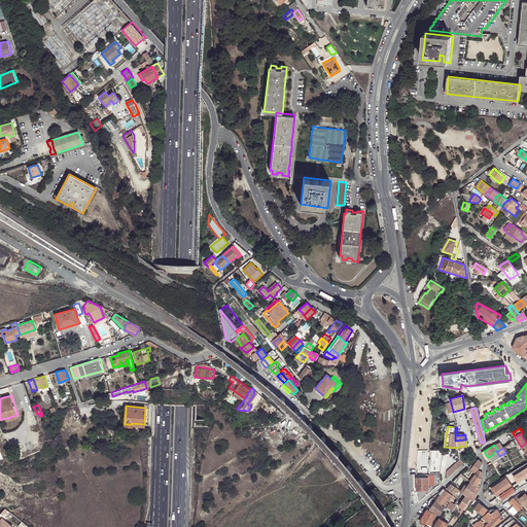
[(428,473),(440,473),(443,451),(431,450),(428,473)]
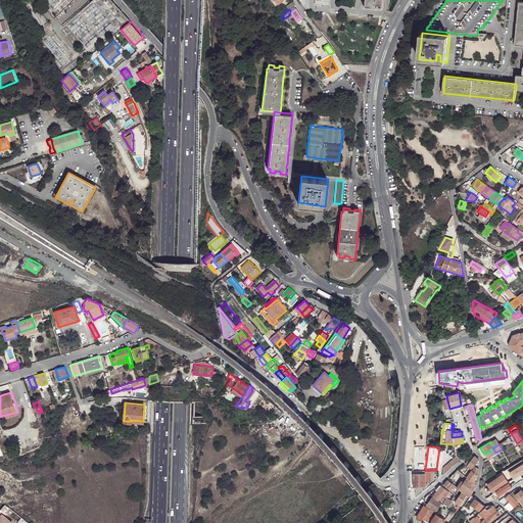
[(487,458),(495,453),(492,447),(489,449),(489,450),(485,454),(487,458)]
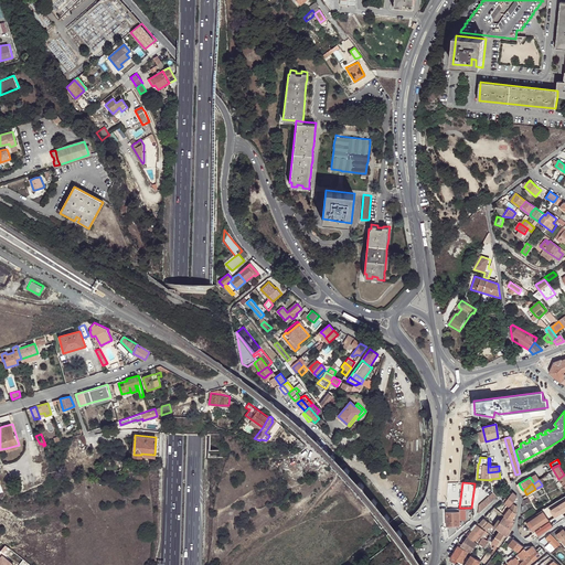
[(493,492),(481,502),(487,508),(492,503),(498,498),(493,492)]
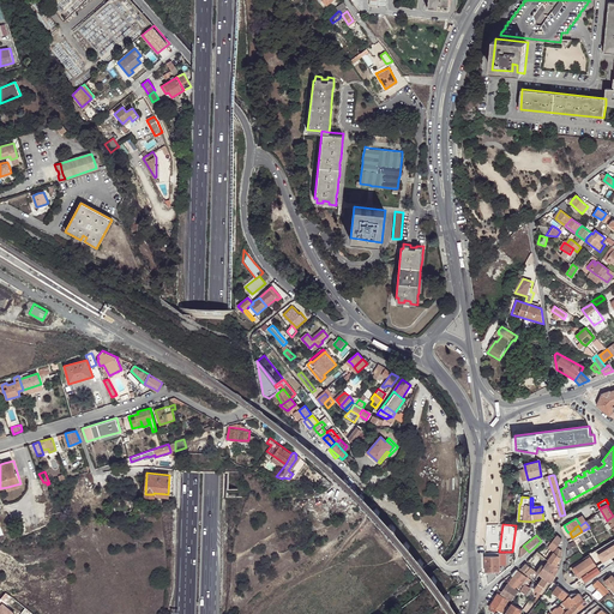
[(552,543),(548,547),(553,551),(557,546),(559,542),(555,539),(552,543)]
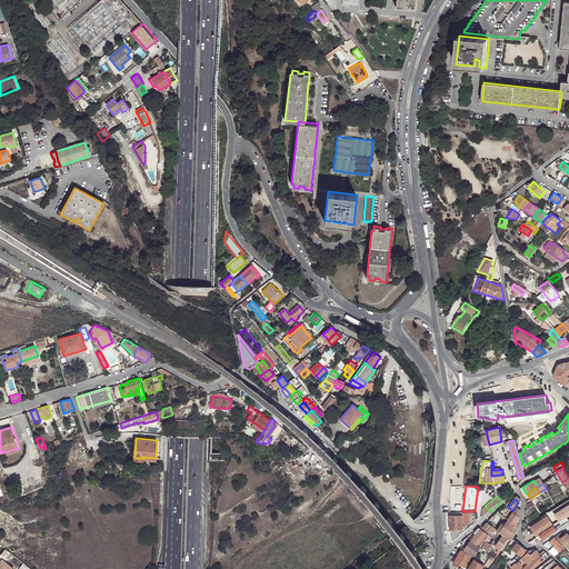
[(542,516),(546,515),(538,502),(535,505),(542,516)]
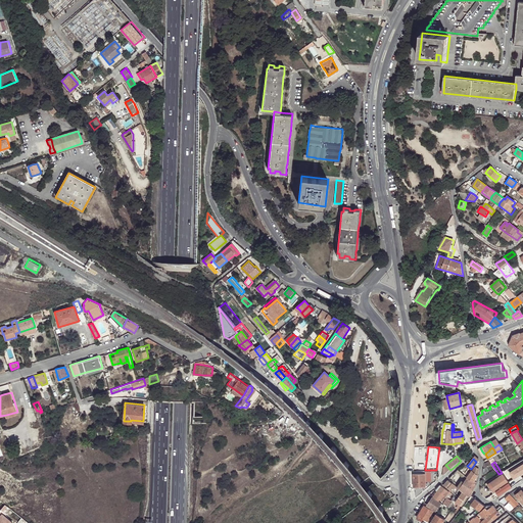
[(522,464),(509,473),(513,480),(522,473),(522,464)]
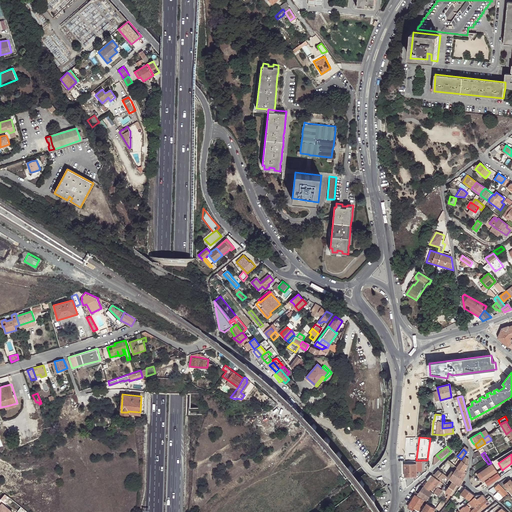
[(472,468),(481,463),(477,457),(473,459),(472,468)]
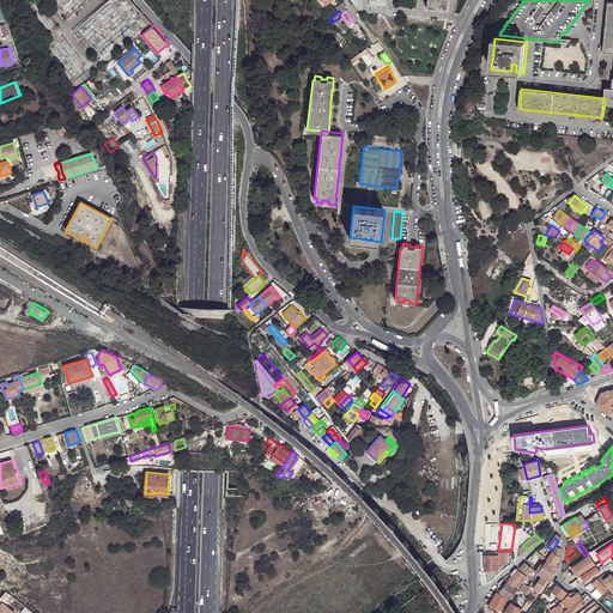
[(511,552),(503,552),(503,557),(503,565),(502,565),(503,568),(502,569),(503,571),(511,564),(511,552)]
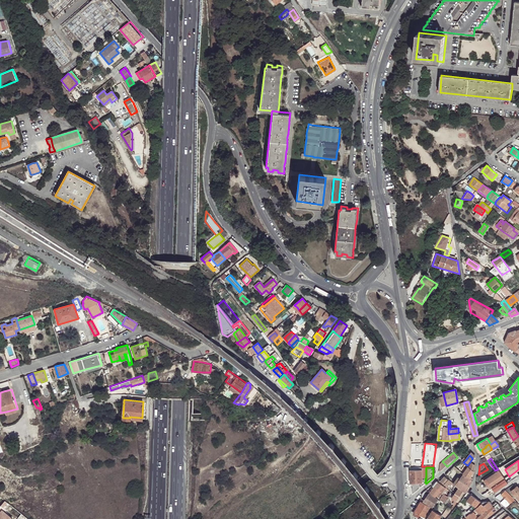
[(468,467),(463,473),(468,477),(473,470),(468,467)]
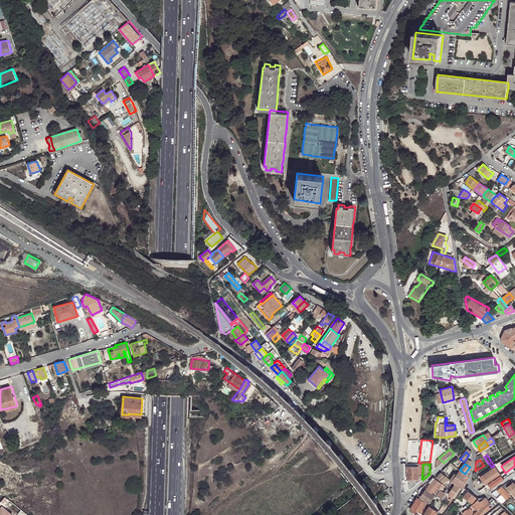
[(478,476),(487,470),(484,466),(475,471),(478,476)]
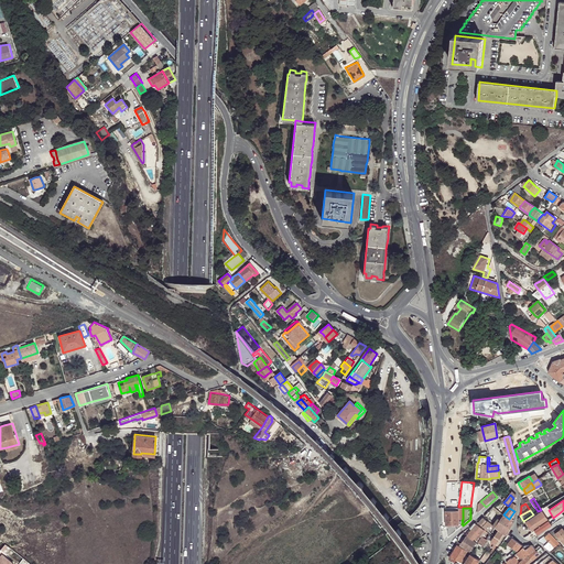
[(458,512),(458,511),(445,511),(445,525),(453,525),(458,525),(458,512)]
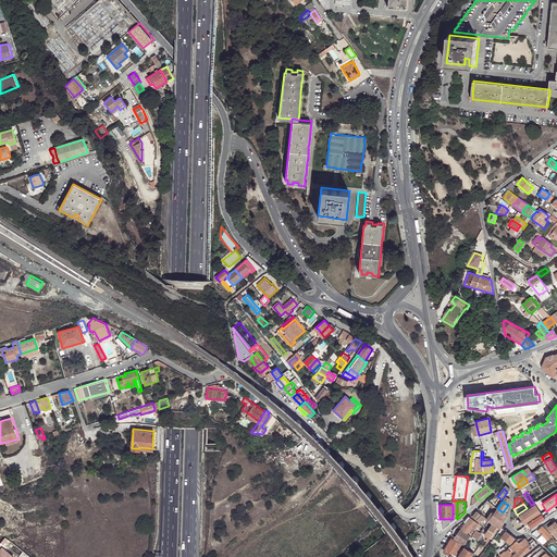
[(525,525),(542,515),(535,505),(530,509),(519,517),(521,520),(523,522),(525,525)]
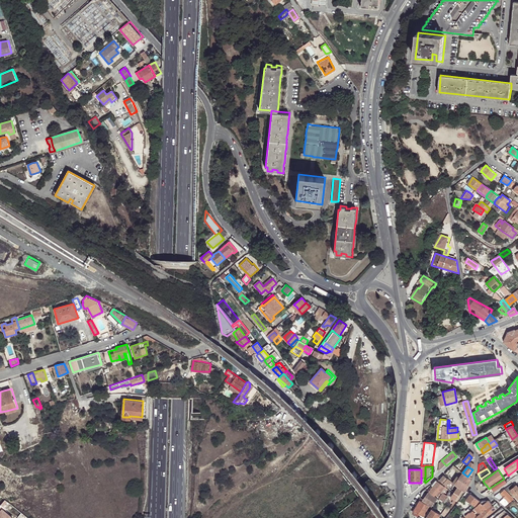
[(462,490),(465,492),(466,491),(466,490),(463,488),(469,479),(467,477),(462,472),(460,476),(455,483),(454,484),(462,490)]
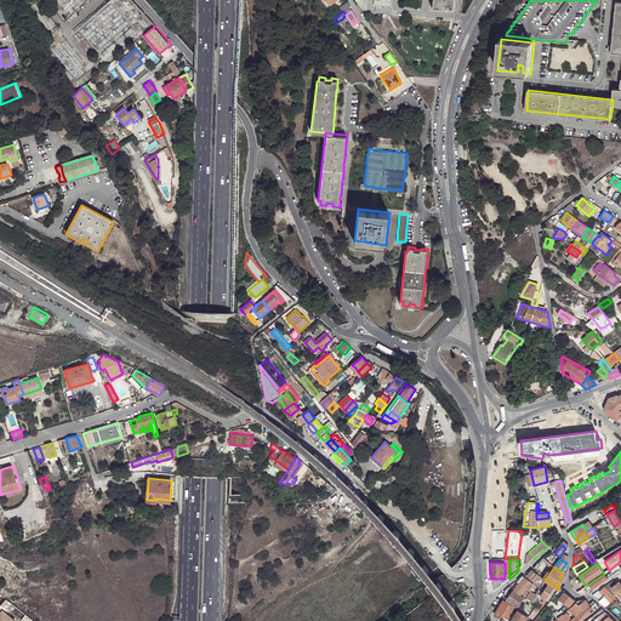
[(533,570),(527,576),(537,586),(542,579),(537,574),(536,575),(533,570)]
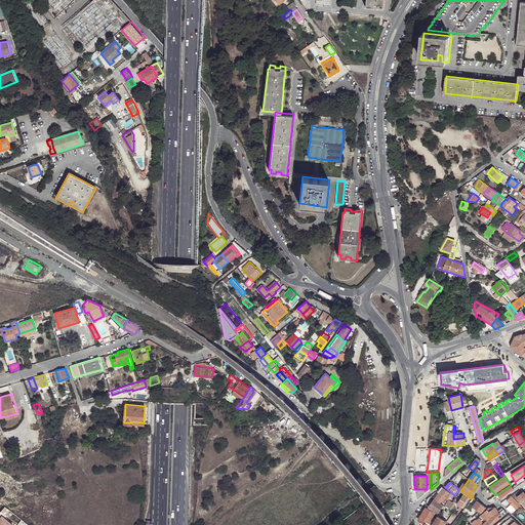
[(495,500),(514,489),(511,485),(495,495),(492,497),(492,498),(488,500),(492,502),(495,500)]
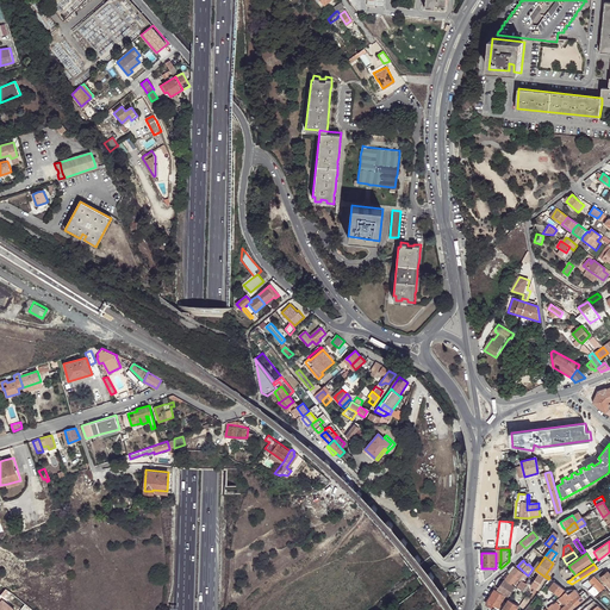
[(515,567),(510,573),(511,573),(520,580),(524,574),(521,572),(515,567)]
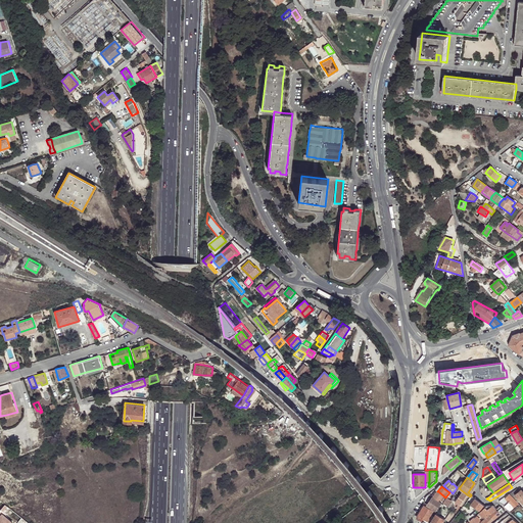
[(519,491),(517,488),(509,493),(509,494),(512,497),(516,502),(519,498),(515,494),(517,493),(519,491)]
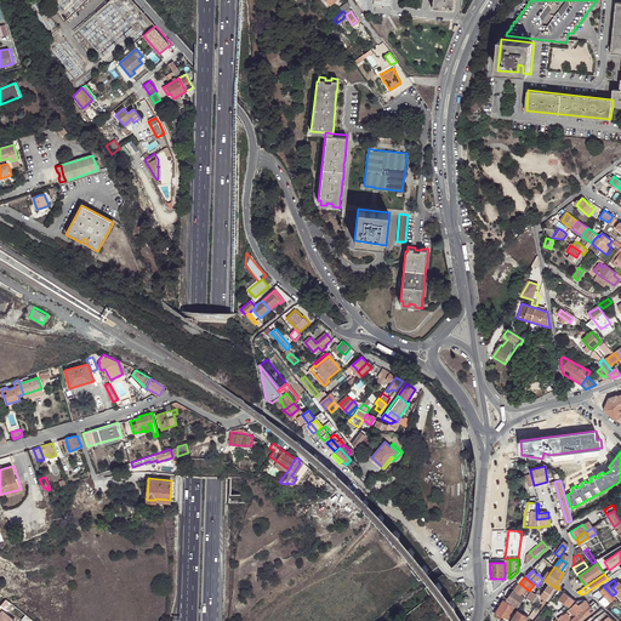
[(520,584),(516,590),(520,593),(522,592),(525,596),(529,591),(520,584)]
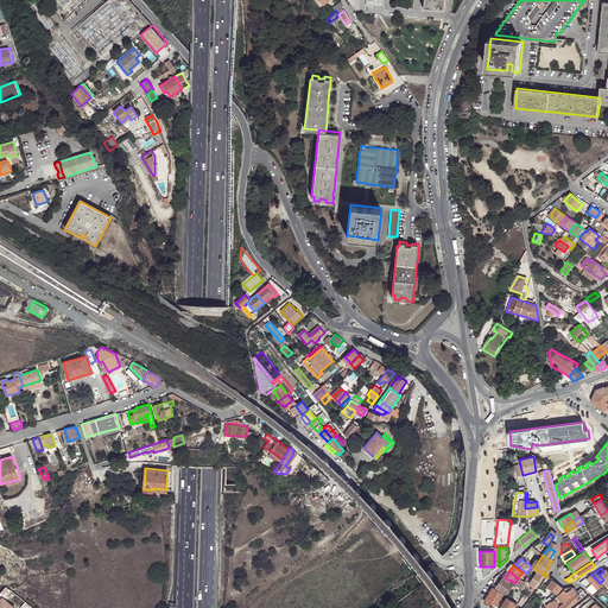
[(543,575),(538,572),(530,584),(534,587),(534,588),(537,588),(543,582),(546,577),(543,575)]
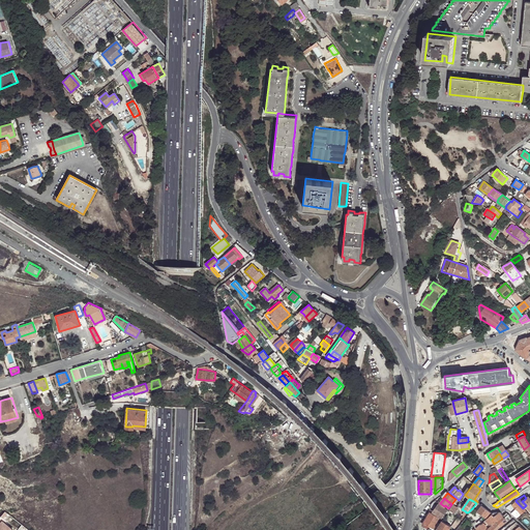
[(431,505),(430,510),(433,512),(439,504),(435,501),(431,505)]
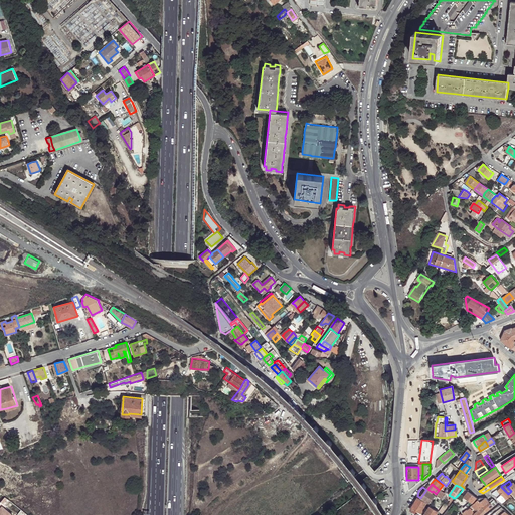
[(510,496),(508,494),(504,490),(501,487),(497,490),(501,495),(506,500),(510,496)]
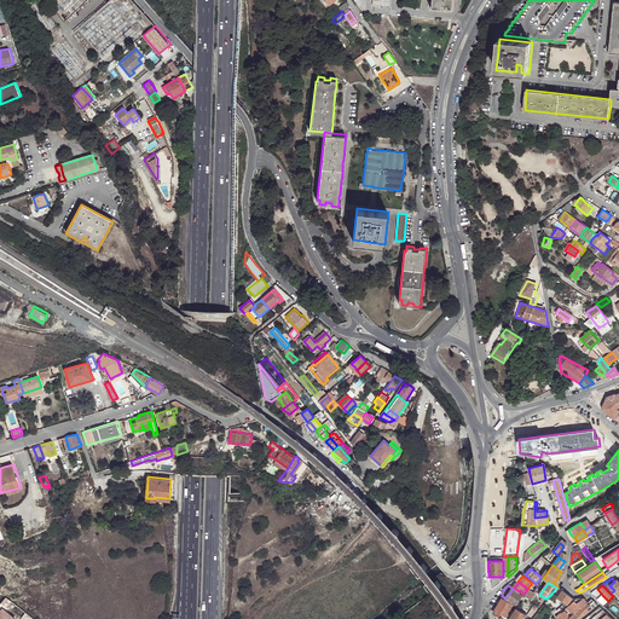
[(513,589),(505,599),(515,606),(522,596),(521,596),(513,589)]
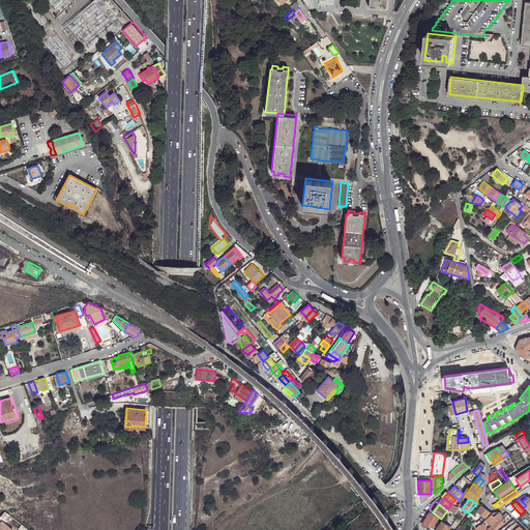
[(483,516),(487,518),(492,513),(481,505),(477,510),(483,516)]
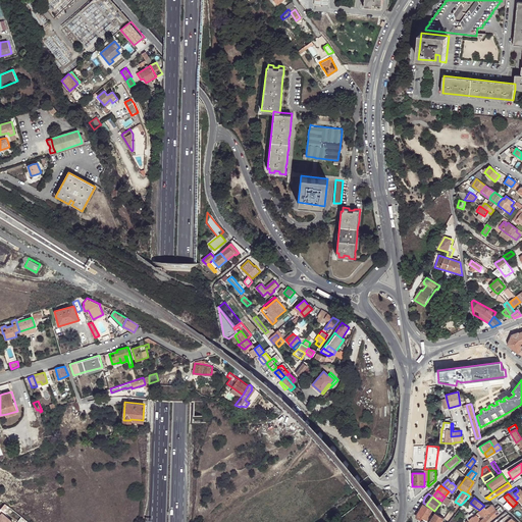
[(508,510),(513,507),(508,502),(504,506),(508,510)]
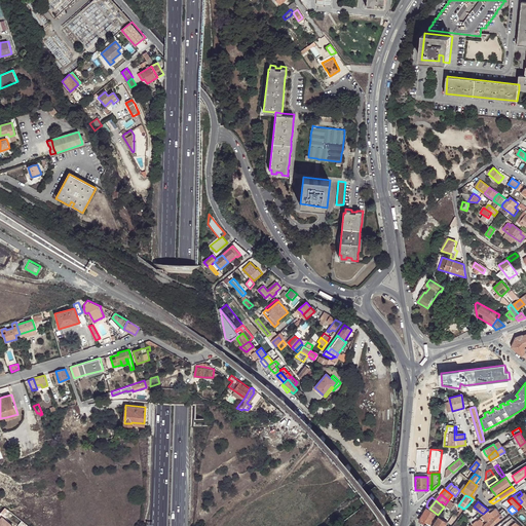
[(419,520),(419,522),(425,525),(426,523),(429,525),(436,516),(426,509),(420,519),(419,520)]
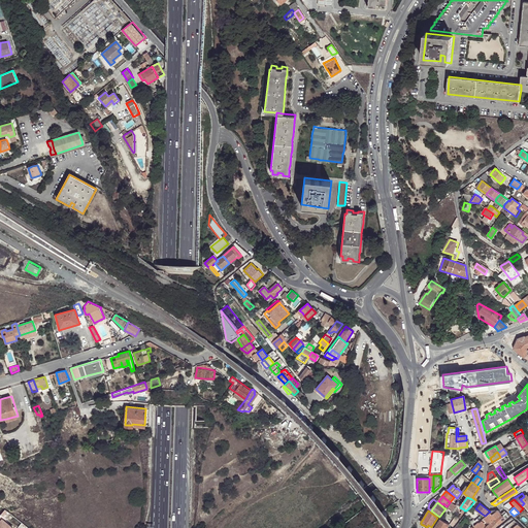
[(497,517),(501,515),(498,510),(497,510),(492,515),(489,517),(490,518),(493,521),(497,517)]
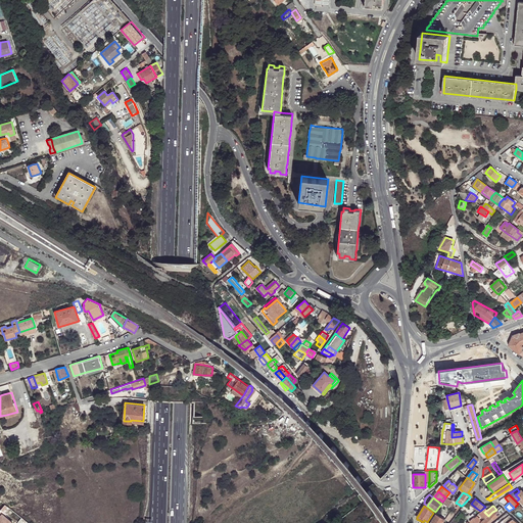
[(496,517),(492,512),(488,516),(485,518),(489,522),(496,517)]
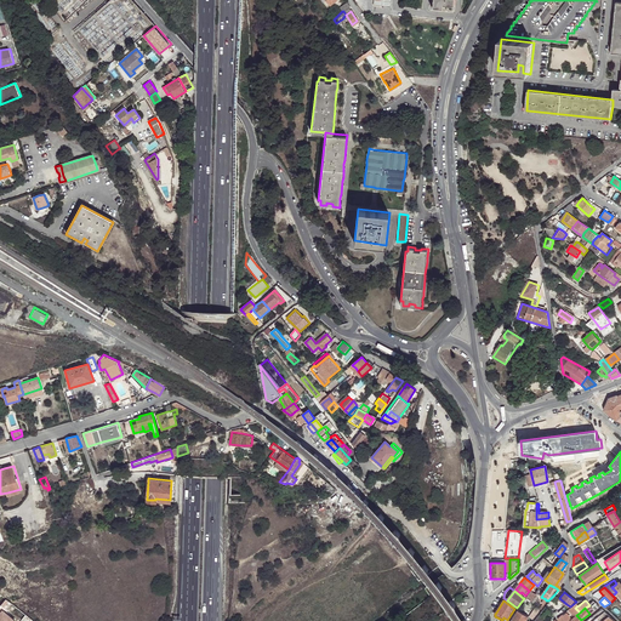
[(525,620),(528,616),(527,615),(525,615),(518,610),(511,620),(525,620)]
